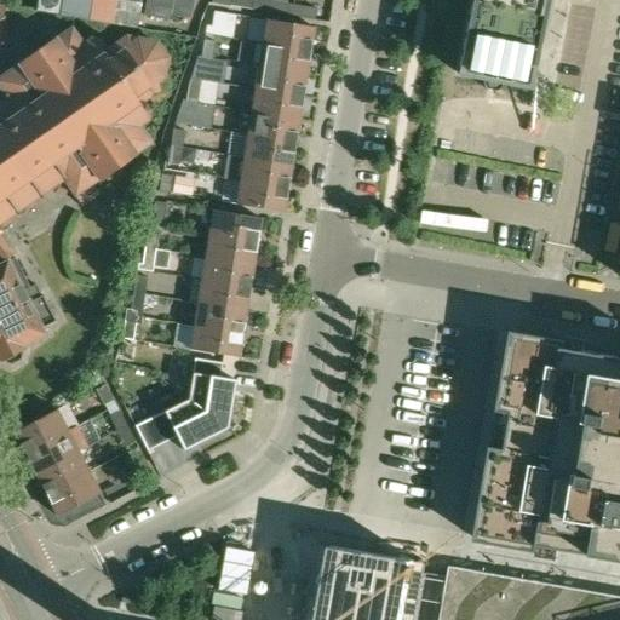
[(115,0),(112,24),(137,28),(141,1),(130,0),(115,0)]
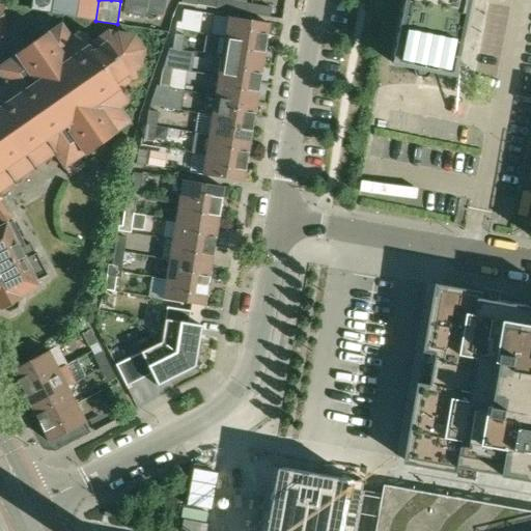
[(123,0),(121,14),(145,18),(146,14),(148,0),(123,0)]
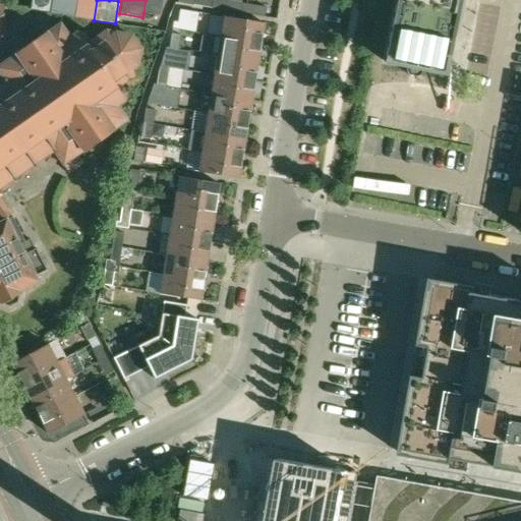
[(146,0),(143,13),(159,16),(163,0),(146,0)]
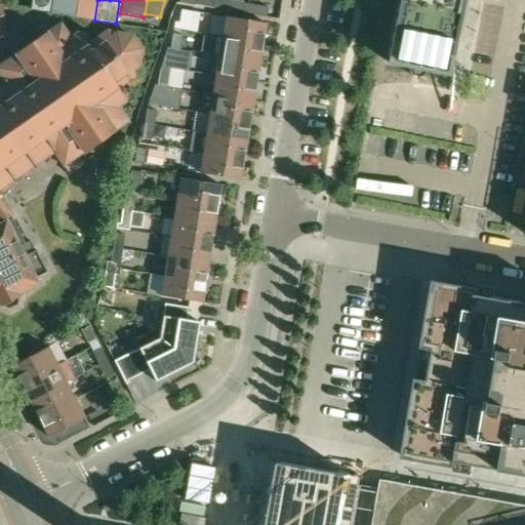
[(229,1),(225,0),(210,0),(209,7),(228,10),(229,1)]
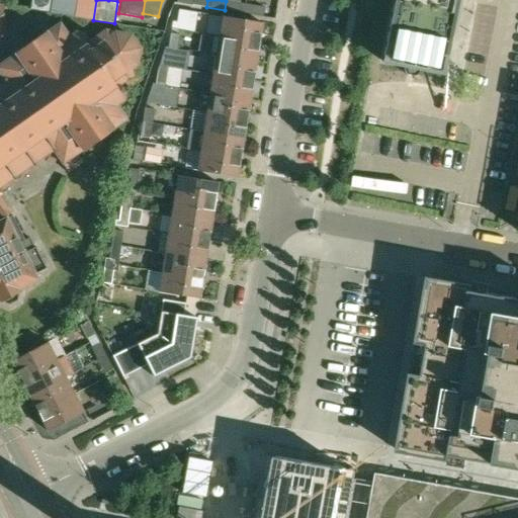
[(395,0),(382,62),(405,66),(404,68),(404,71),(405,73),(407,75),(410,76),(413,75),(415,74),(417,72),(417,70),(417,68),(439,73),(453,0),(395,0)]
